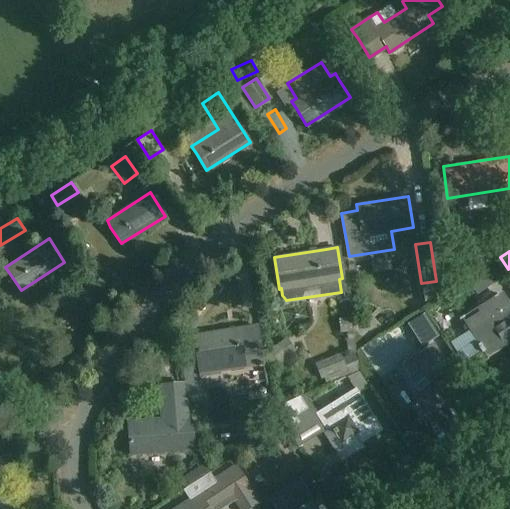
[(498,259),(474,275),(483,290),(508,274),(498,259)]
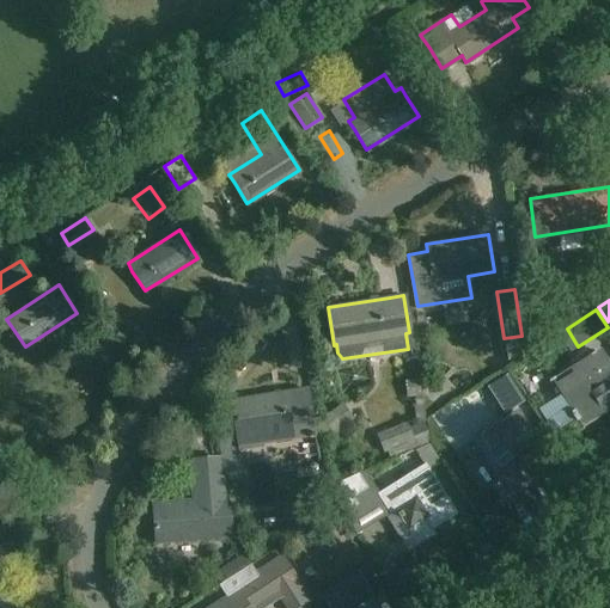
[(609,363),(609,362),(608,362),(601,358),(592,364),(596,369),(560,392),(581,427),(609,407),(609,363)]
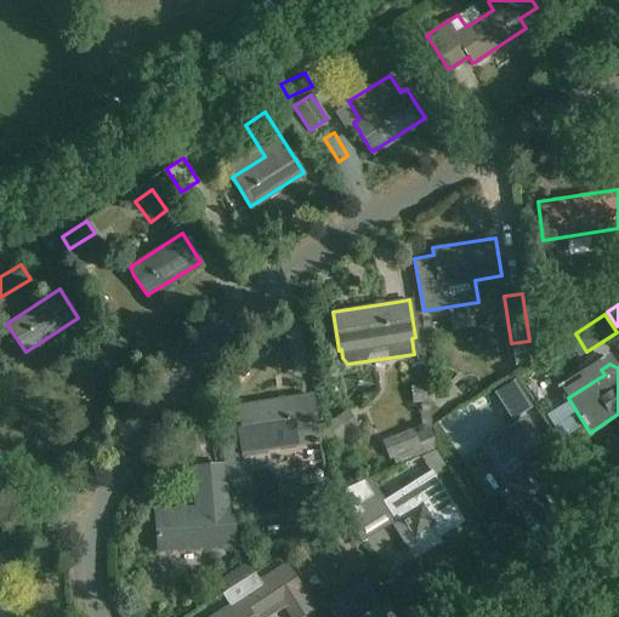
[(419,401),(427,400),(425,382),(422,382),(409,384),(412,401),(419,401)]
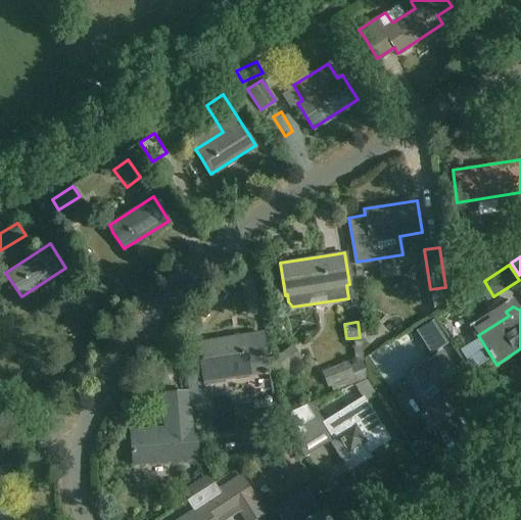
[(439,330),(423,340),(430,351),(446,341),(439,330)]
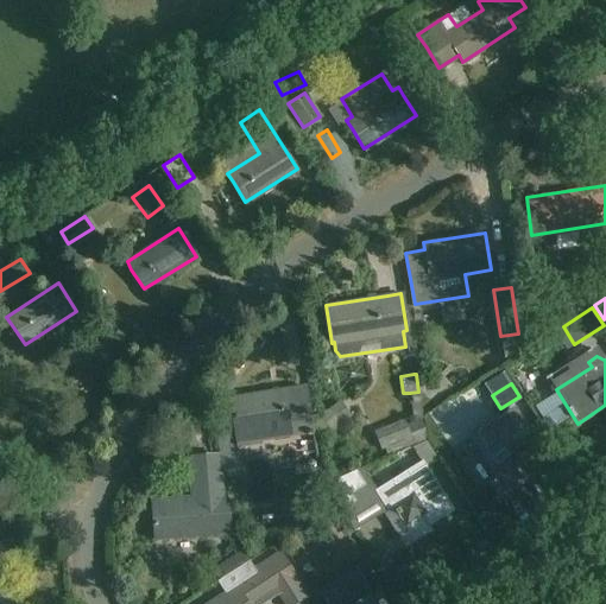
[(259,438),(272,436),(311,430),(304,386),(229,398),(237,444),(259,440),(259,438)]
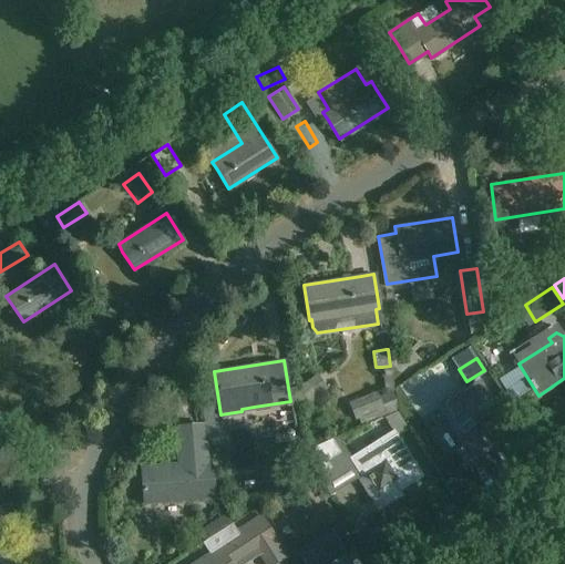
[(438,406),(450,426),(462,444),(456,448),(466,463),(493,447),(478,421),(496,410),(478,380),(438,406)]
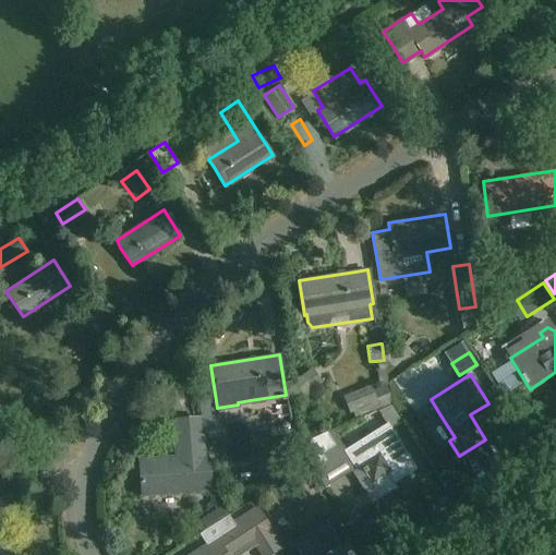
[(386,382),(371,388),(370,385),(342,395),(348,409),(375,399),(375,398),(389,391),(386,382)]
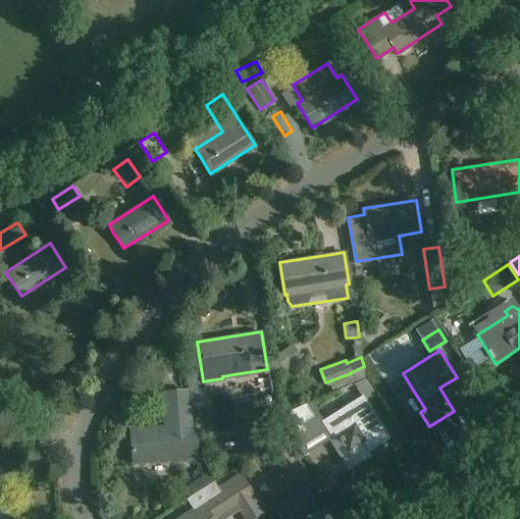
[(364,400),(365,399),(375,393),(365,376),(354,383),(364,400)]
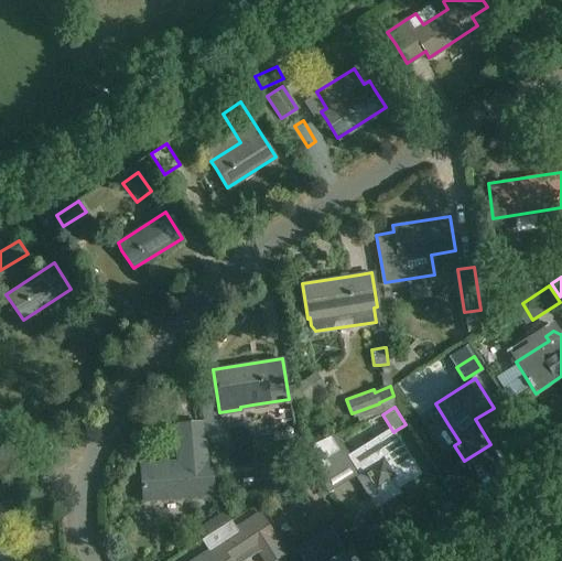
[(142,499),(164,497),(214,494),(212,468),(207,468),(205,439),(203,439),(202,421),(174,423),(177,461),(140,464),(142,499)]
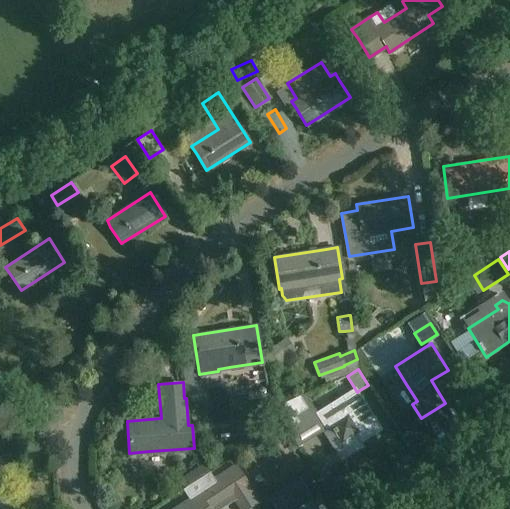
[(358,391),(357,392),(344,400),(342,396),(315,413),(325,430),(330,426),(340,443),(355,434),(358,437),(366,432),(369,436),(382,429),(358,391)]
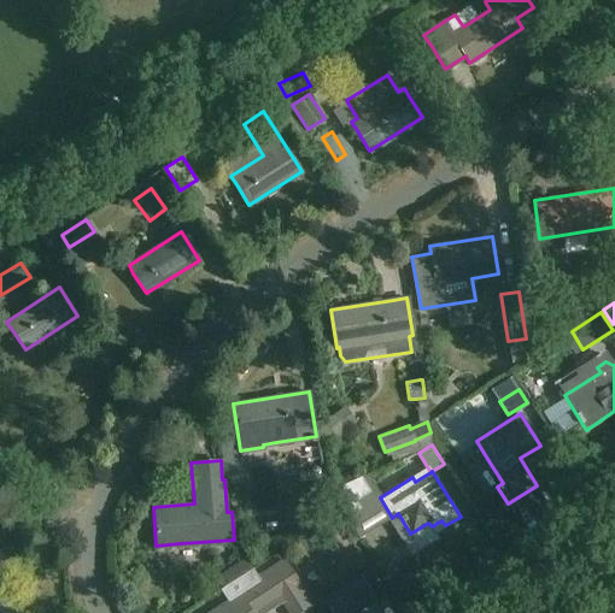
[(362,477),(333,496),(346,518),(361,510),(356,501),(372,493),(362,477)]
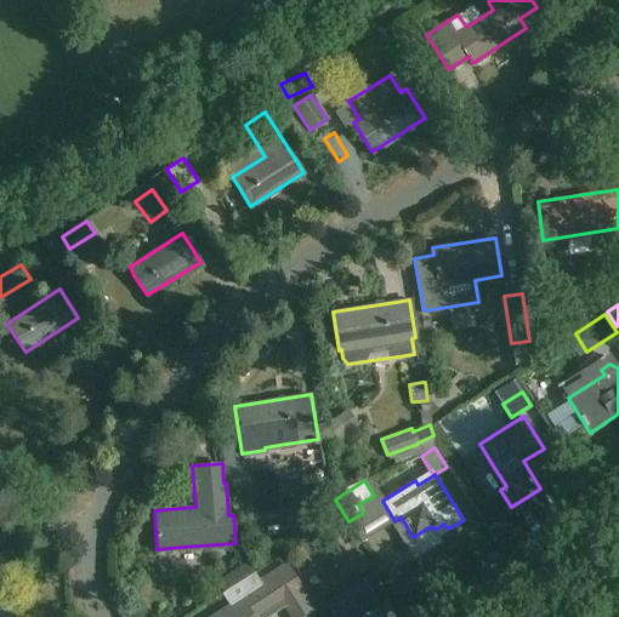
[(248,559),(216,578),(223,588),(227,586),(248,572),(254,569),(248,559)]
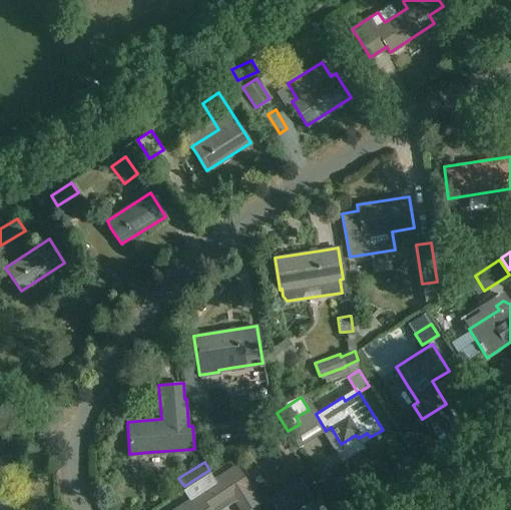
[(189,500),(173,509),(218,509),(233,500),(239,509),(247,509),(260,502),(248,486),(234,464),(214,478),(217,482),(209,487),(189,500)]
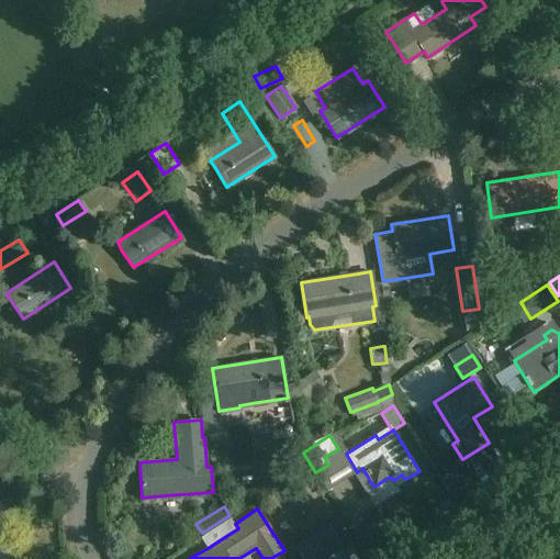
[(202,533),(199,535),(208,548),(230,534),(238,528),(235,524),(230,515),(224,518),(205,530),(202,533)]
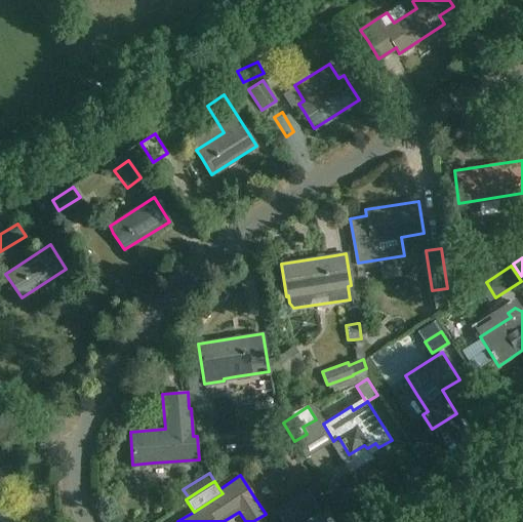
[(283,504),(274,510),(282,521),(292,521),(293,521),(294,521),(319,507),(313,497),(321,492),(316,483),(308,489),(307,488),(282,503),(283,504)]
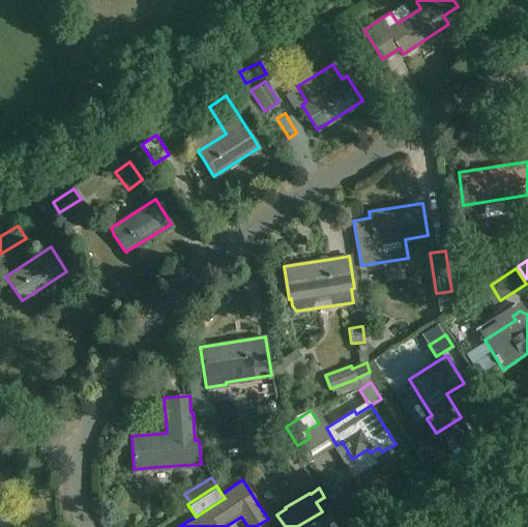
[(13,526),(0,504),(0,526),(13,526)]
